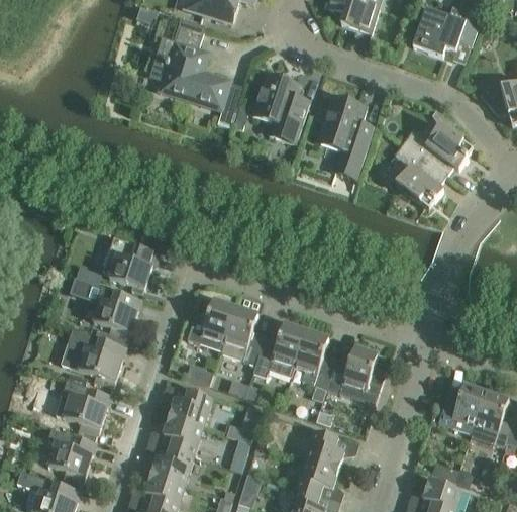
[(188,0),(186,8),(232,23),(239,0),(254,5),(256,0),(188,0)]
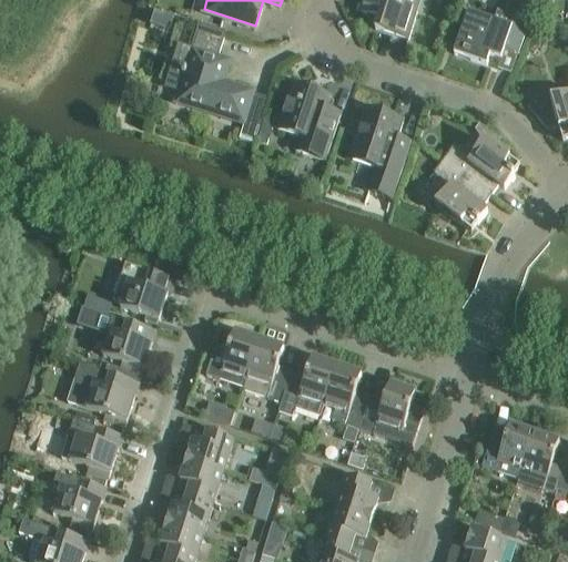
[(366,0),(363,10),(378,14),(375,26),(408,36),(417,8),(419,0),(366,0)]
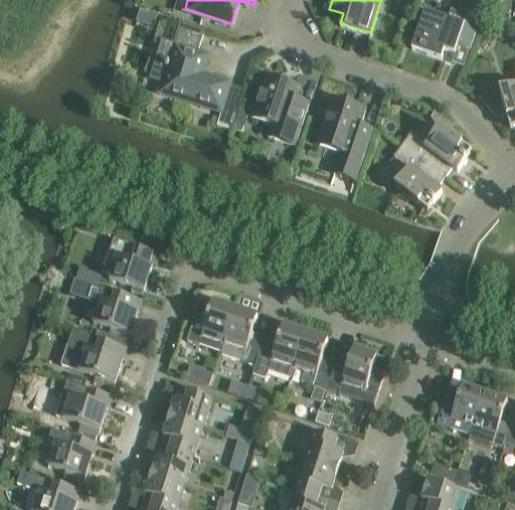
[(441,55),(445,46),(455,50),(458,41),(470,45),(483,8),(482,0),(460,0),(458,8),(451,6),(448,15),(425,7),(412,45),(441,55)]
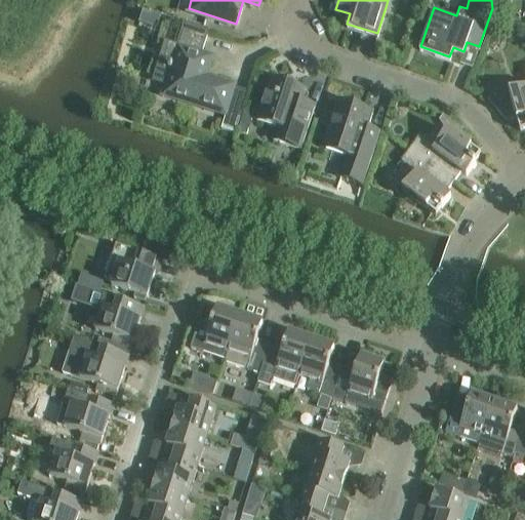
[(511,5),(499,5),(499,18),(511,18),(511,5)]
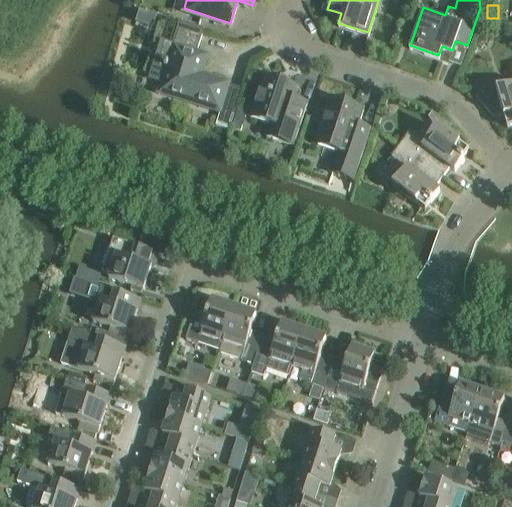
[(161,80),(158,89),(220,109),(216,122),(230,127),(234,111),(220,107),(229,80),(229,79),(202,70),(208,51),(196,48),(203,26),(204,26),(204,25),(179,17),(179,19),(180,19),(173,40),(165,38),(159,58),(165,60),(164,63),(166,64),(161,80)]
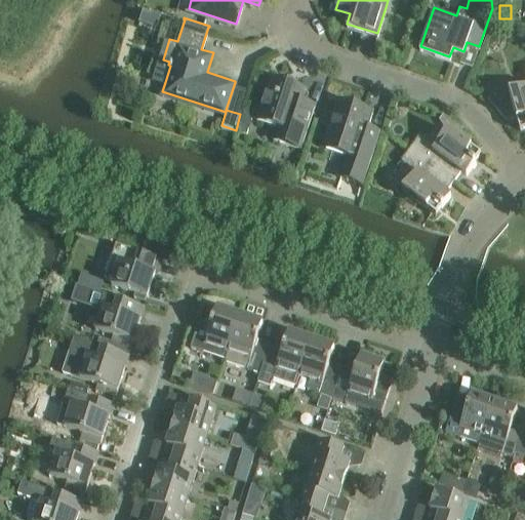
[(495,21),(491,31),(498,34),(502,24),(495,21)]
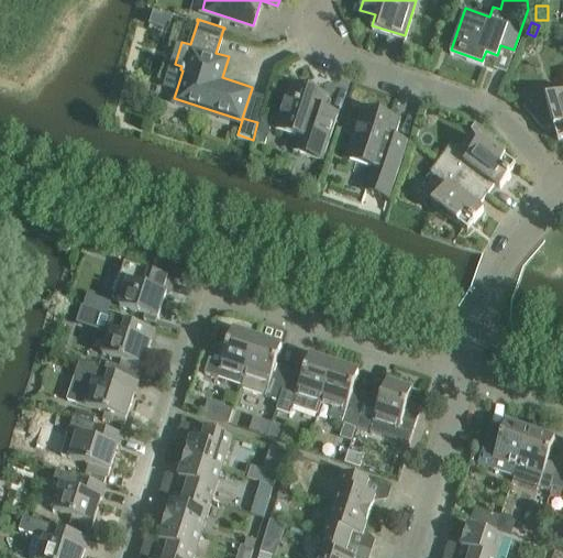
[(539,88),(522,102),(543,126),(553,123),(556,135),(558,139),(562,137),(562,67),(562,68),(562,74),(562,89),(545,96),(539,88)]
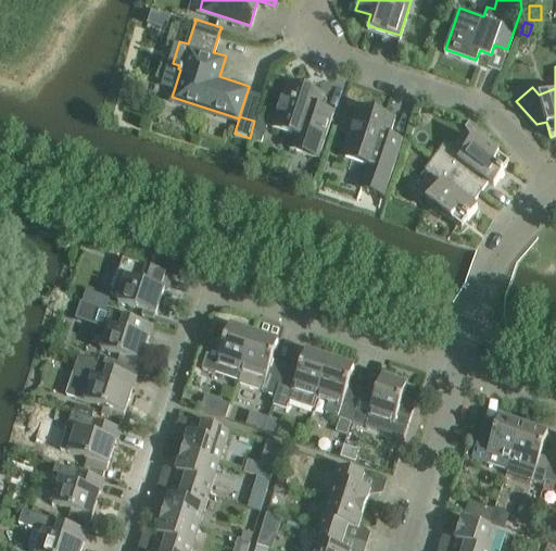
[(324,91),(287,79),(272,124),(294,130),(289,145),(318,154),(333,109),(319,103),(324,91)]
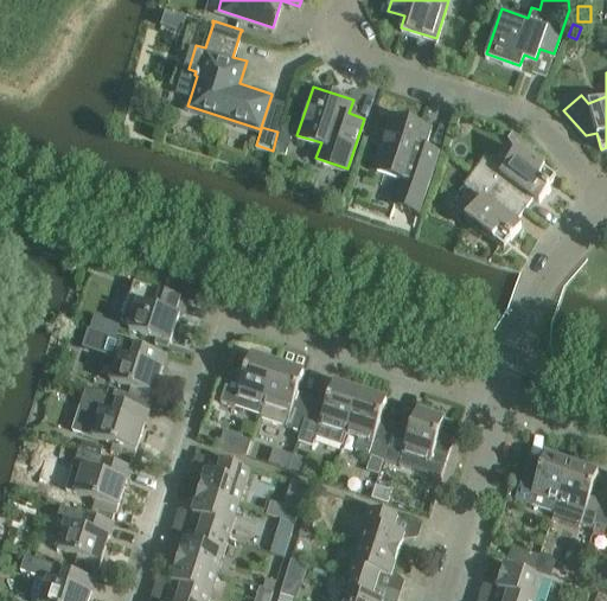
[(379,145),(372,166),(401,176),(397,187),(423,196),(439,148),(425,144),(430,126),(390,112),(379,145)]
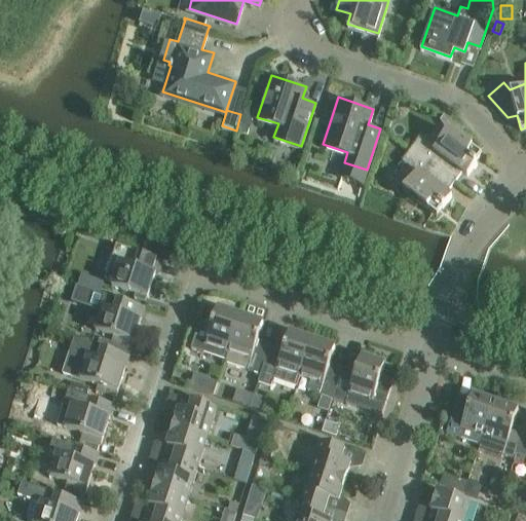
[(245,108),(238,128),(248,132),(255,111),(245,108)]
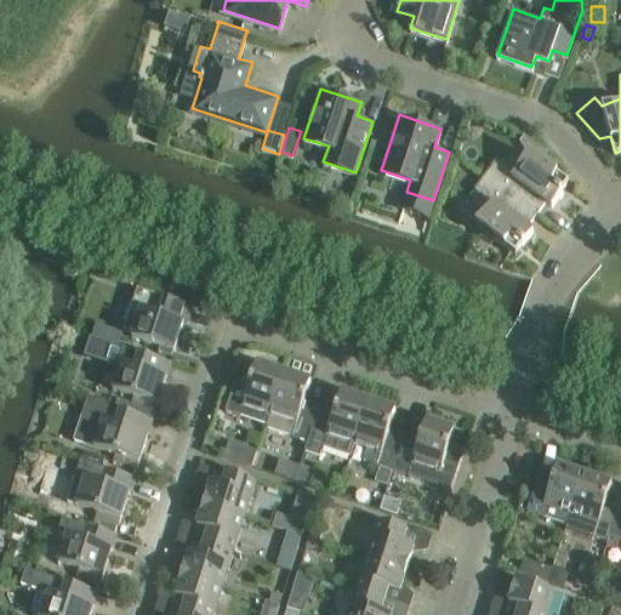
[(495,158),(484,171),(537,211),(546,199),(552,203),(569,180),(529,149),(517,166),(495,158)]
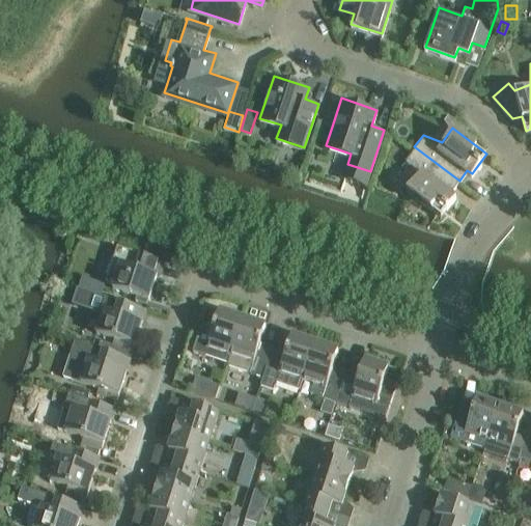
[(408,190),(441,215),(456,194),(451,191),(459,181),(414,146),(406,159),(418,175),(408,190)]
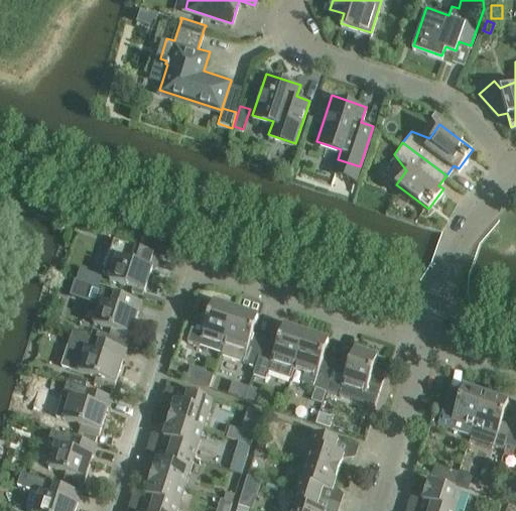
[(109,277),(145,288),(152,265),(155,266),(160,251),(114,237),(103,271),(111,273),(109,277)]
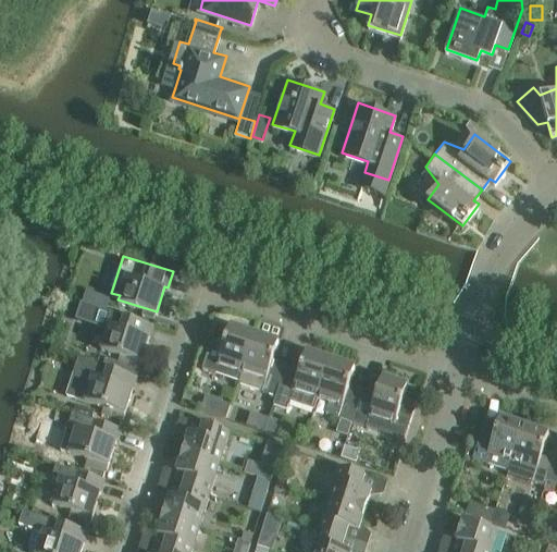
[(82,299),(76,316),(108,326),(102,346),(108,348),(121,353),(119,358),(139,365),(153,321),(82,299)]
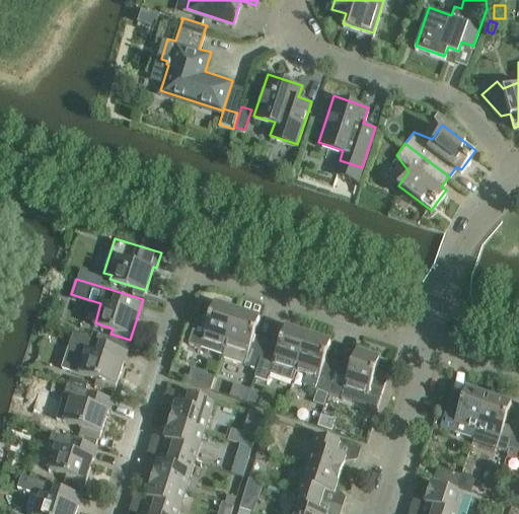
[(196,318),(189,340),(201,344),(202,343),(223,350),(225,344),(237,307),(215,300),(207,322),(196,318)]
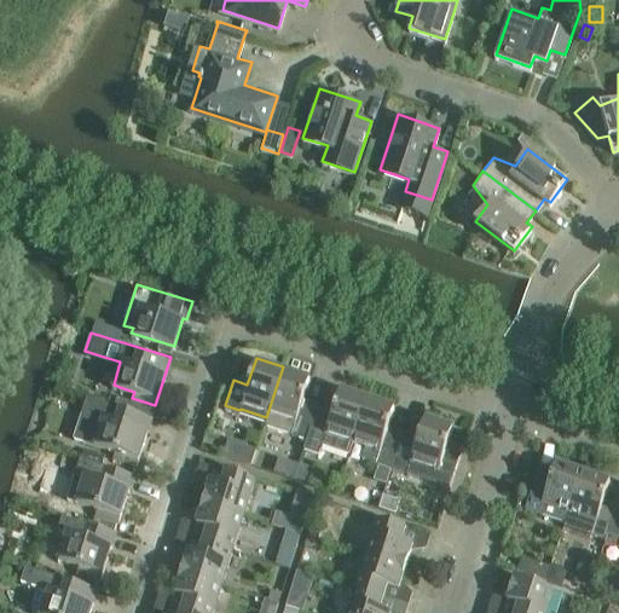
[(266,417),(264,422),(291,431),(306,437),(316,408),(301,403),(310,376),(283,366),(268,410),(266,417)]
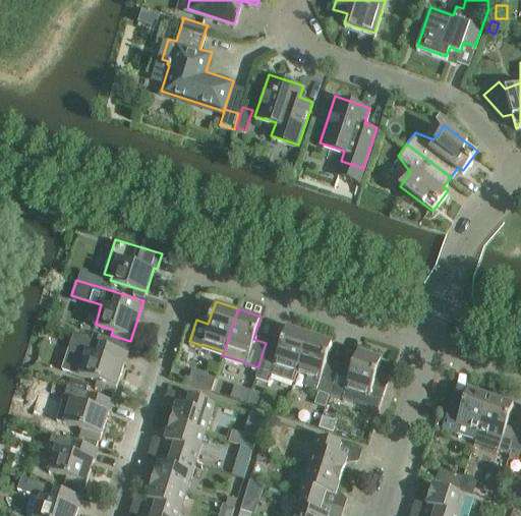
[(257,367),(255,375),(269,380),(272,371),(294,380),(297,369),(309,333),(287,326),(281,341),(279,348),(266,343),(257,367)]
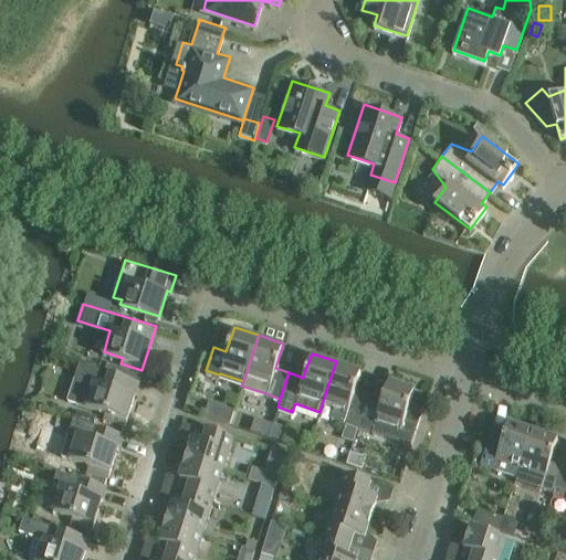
[(138,379),(79,360),(67,398),(106,410),(104,415),(125,422),(138,379)]
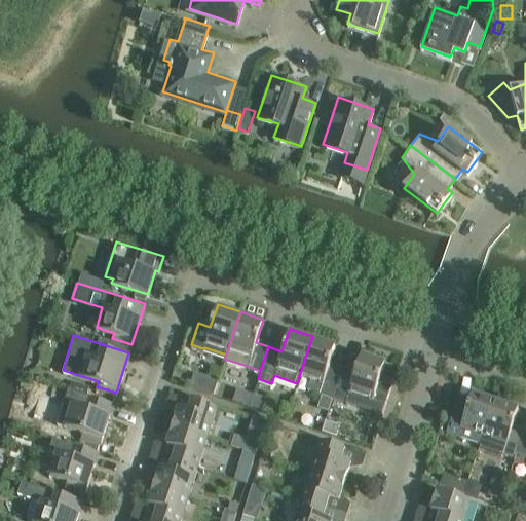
[(312,336),(300,373),(310,376),(307,386),(323,392),(332,395),(340,371),(328,367),(335,344),(312,336)]
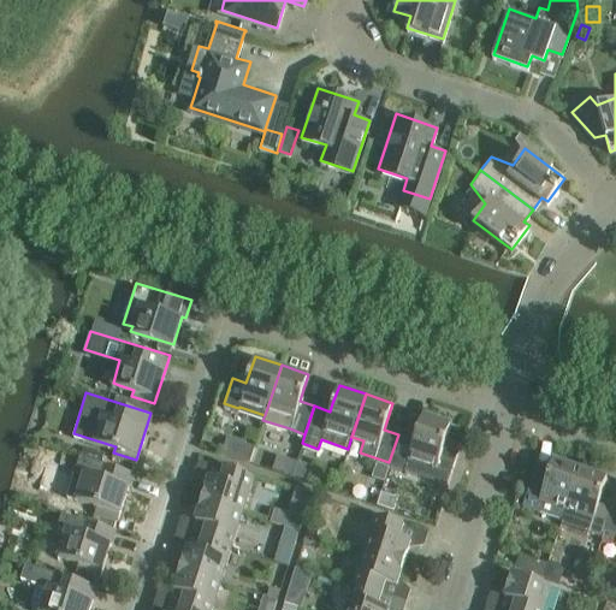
[(398,434),(389,462),(419,473),(446,483),(461,442),(446,436),(451,422),(422,413),(416,432),(414,439),(398,434)]
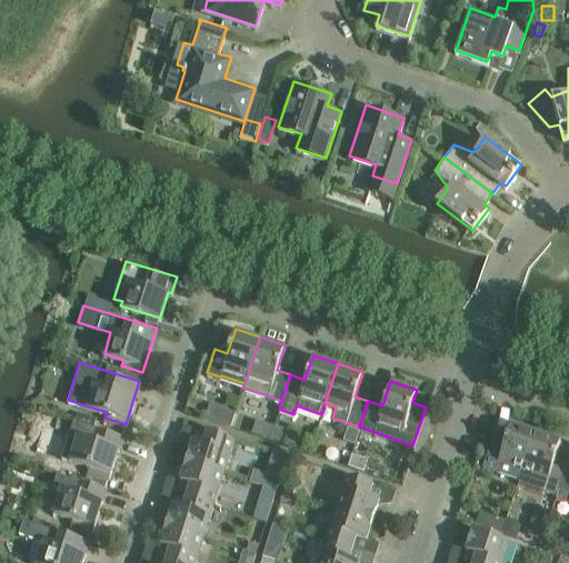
[(209,400),(205,414),(230,423),(236,409),(209,400)]
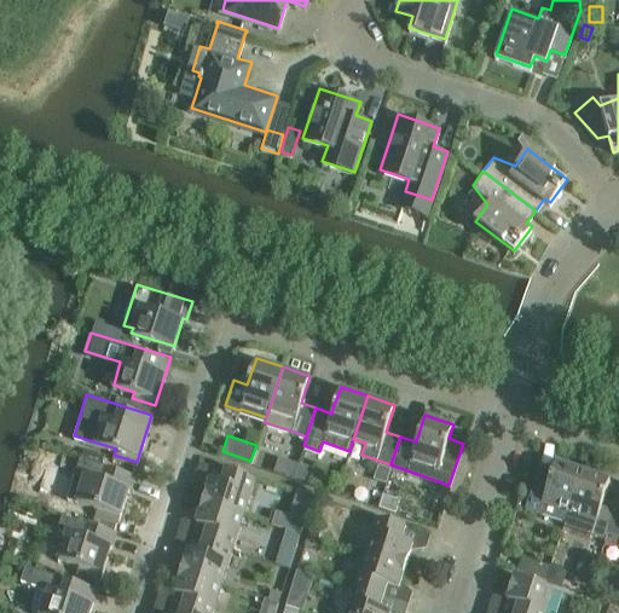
[(278,454),(273,468),(294,475),(299,461),(278,454)]
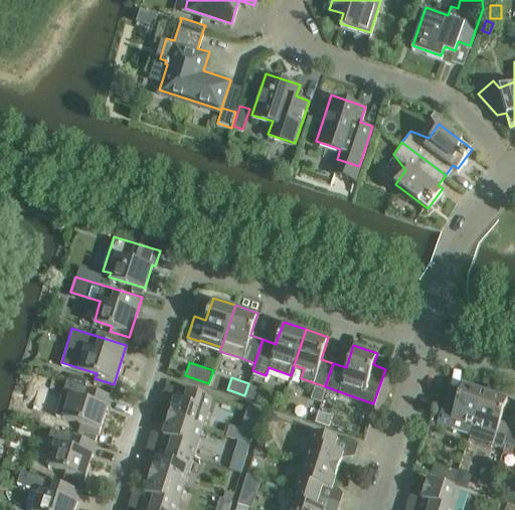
[(112,392),(66,378),(55,412),(81,420),(79,427),(99,433),(112,392)]
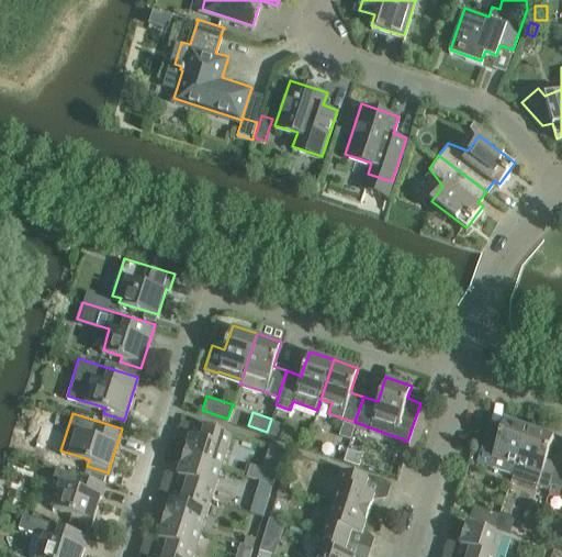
[(487,425),(481,448),(476,459),(514,471),(529,425),(505,418),(501,430),(487,425)]
